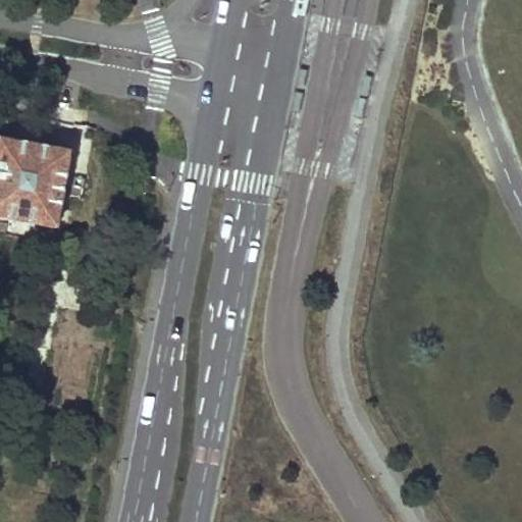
[(296,89),(303,91),(307,71),(299,69),(296,89)]
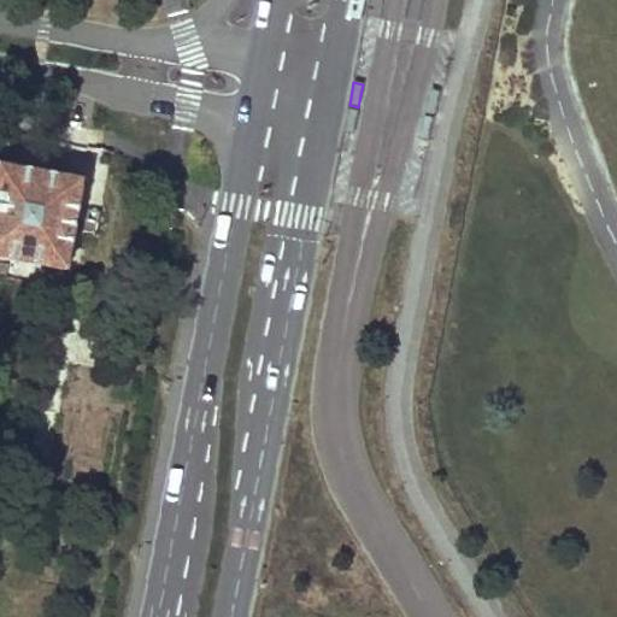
[(424,112),(434,115),(439,92),(430,90),(424,112)]
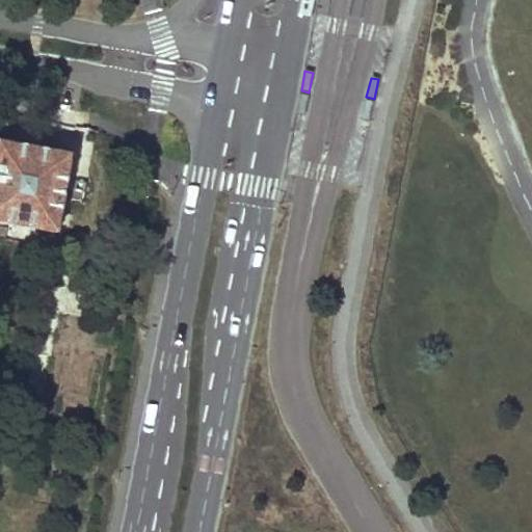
[(297,114),(304,115),(309,96),(300,95),(297,114)]
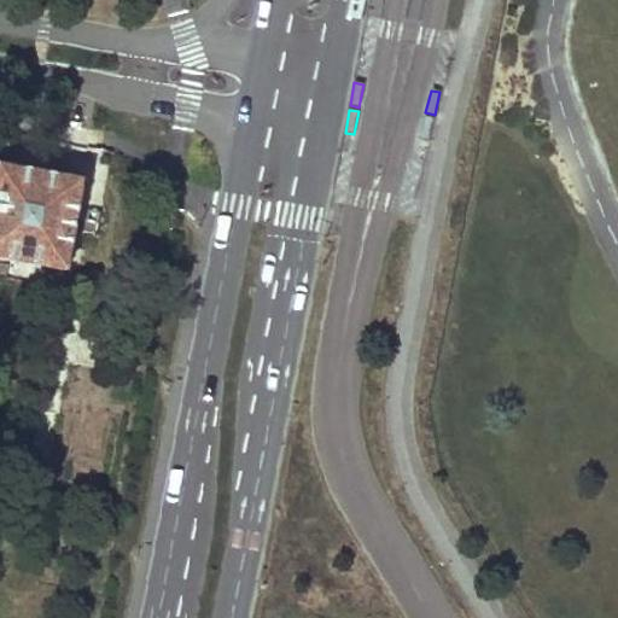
[(419,139),(427,141),(433,118),(424,117),(419,139)]
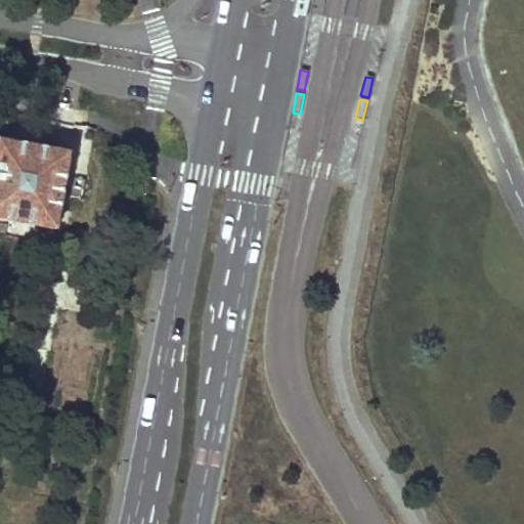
[(0,216),(59,225),(72,150),(70,150),(76,121),(47,117),(44,145),(2,137),(1,142),(0,141),(0,216)]
